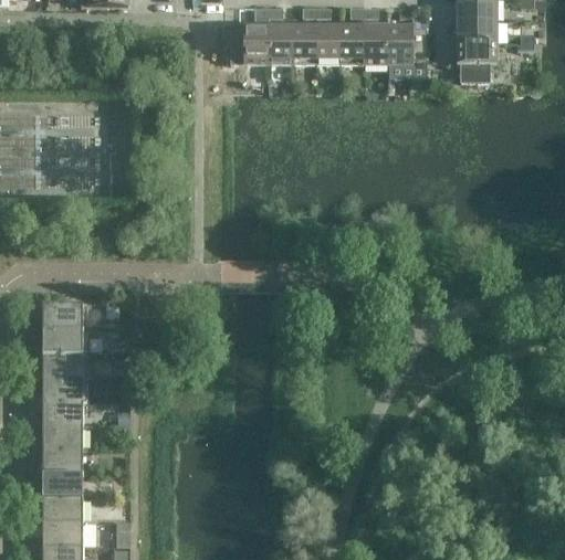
[(497,20),(497,0),(454,0),(454,20),(497,20)]
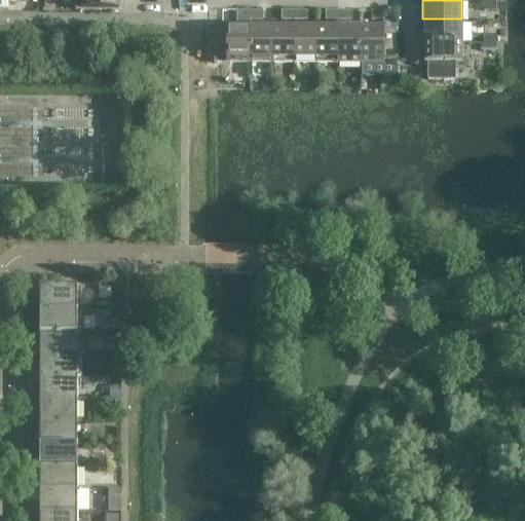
[(249,15),(249,6),(235,6),(235,15),(249,15)]
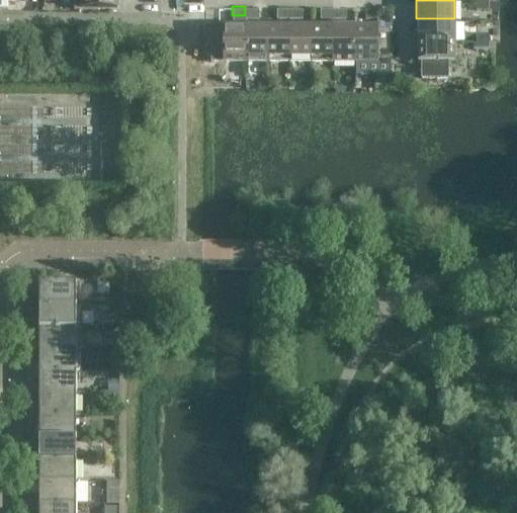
[(266,59),(266,22),(258,22),(258,6),(245,6),(245,15),(245,22),(245,59),(266,59)]
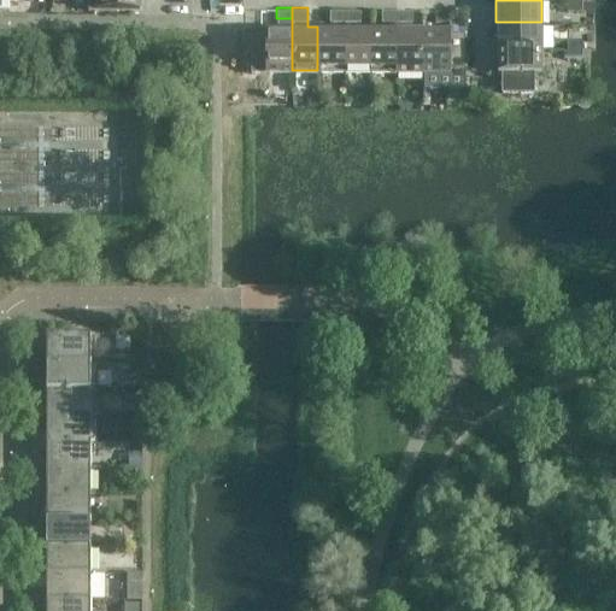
[(344,18),(344,7),(329,7),(329,18),(344,18)]
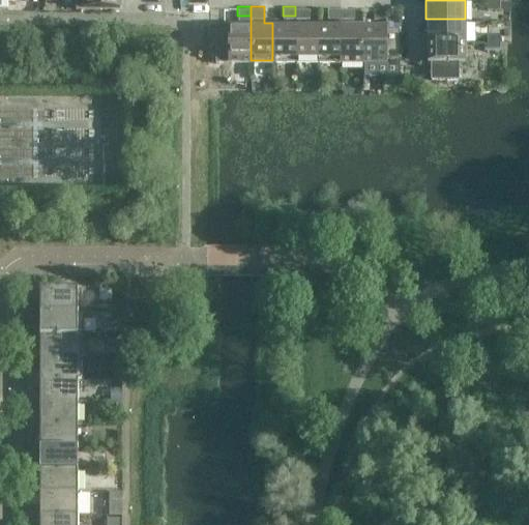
[(309,16),(309,6),(295,6),(295,16),(309,16)]
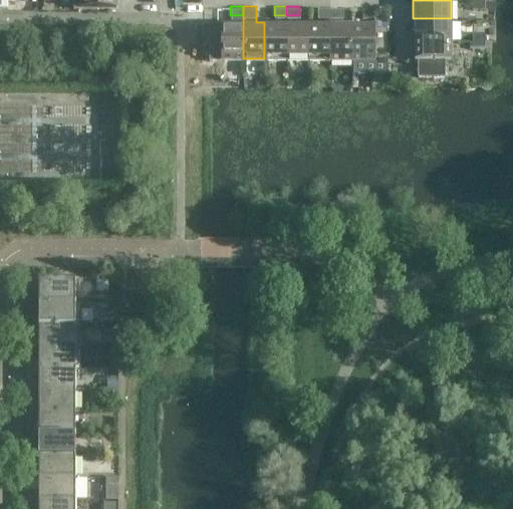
[(329,15),(329,6),(317,6),(317,15),(329,15)]
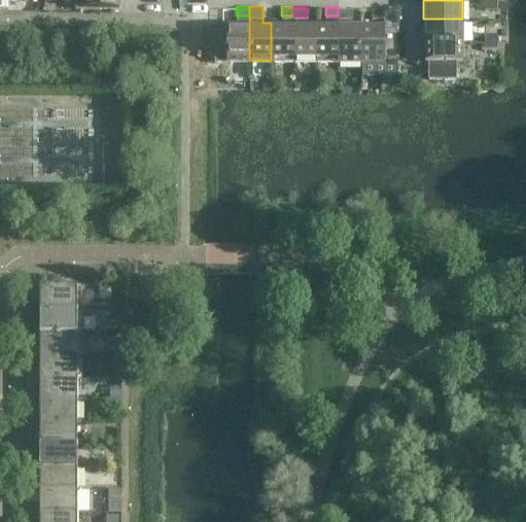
[(351,15),(351,6),(338,6),(338,15),(351,15)]
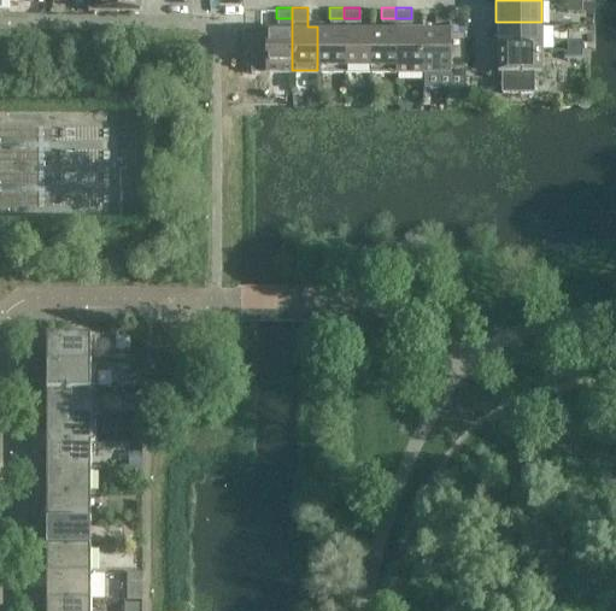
[(450,18),(450,7),(434,7),(434,18),(450,18)]
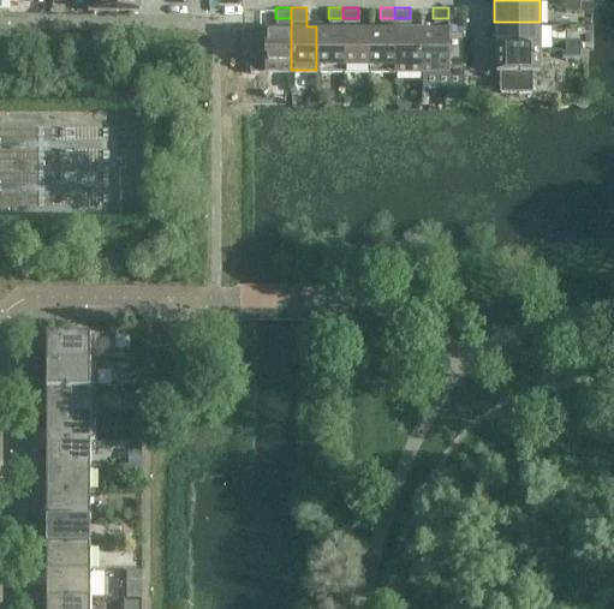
[(540,46),(540,22),(494,22),(495,46),(540,46)]
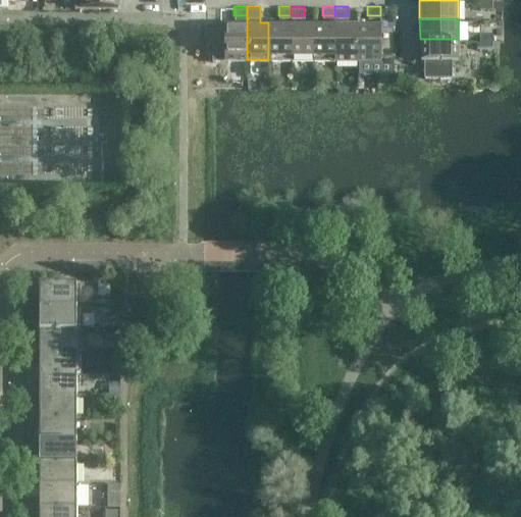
[(247,59),(247,22),(223,22),(223,58),(247,59)]
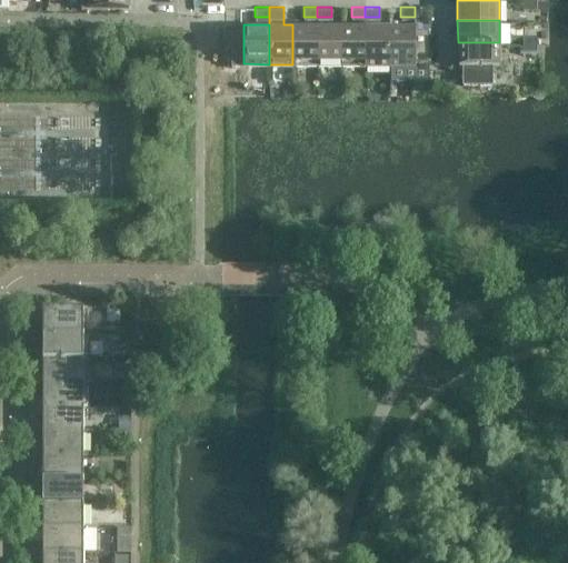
[(317,64),(317,24),(292,24),(292,64),(317,64)]
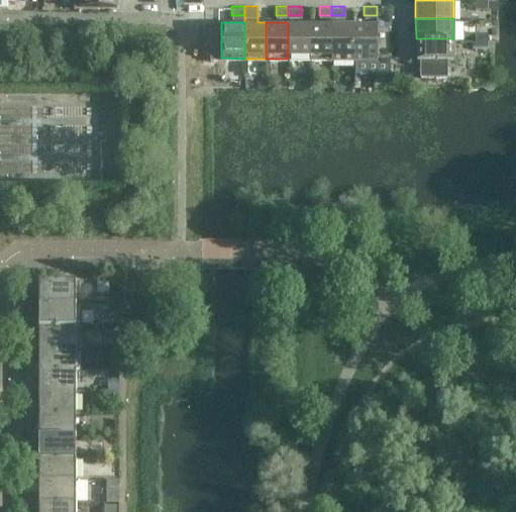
[(310,59),(310,22),(288,22),(288,59),(310,59)]
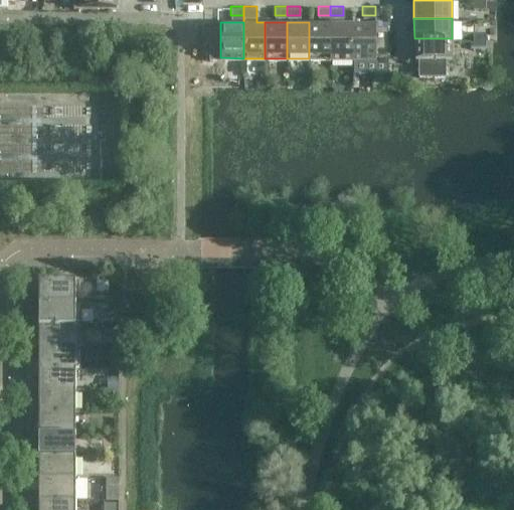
[(330,58),(330,22),(309,22),(309,58),(330,58)]
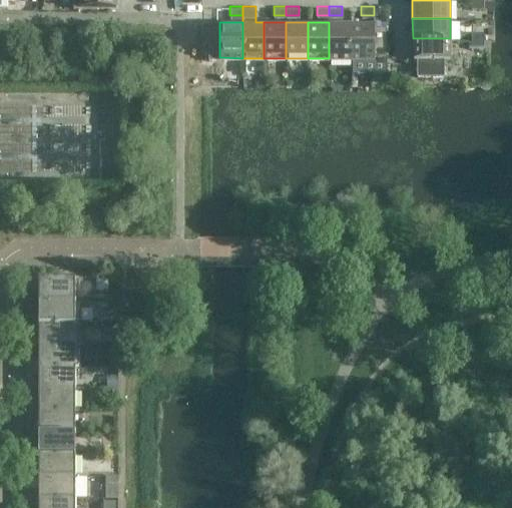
[(351,58),(351,22),(329,22),(329,58),(351,58)]
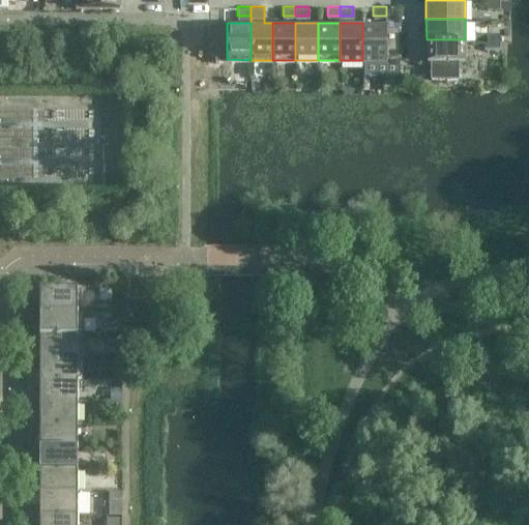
[(398,56),(399,25),(386,25),(386,23),(362,23),(362,60),(385,60),(385,56),(398,56)]
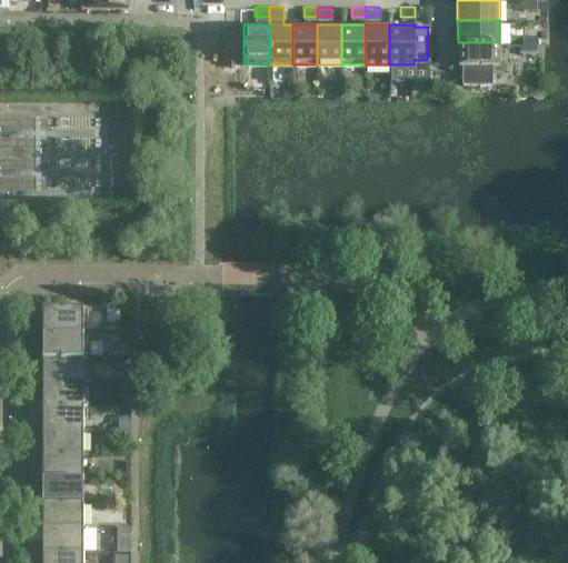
[(499,64),(499,42),(458,42),(457,64),(499,64)]
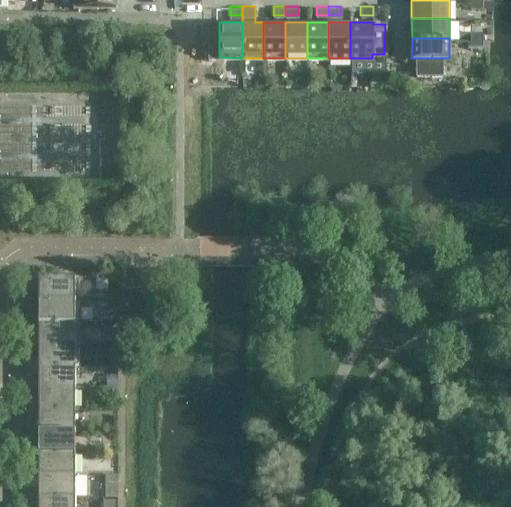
[(38,285),(38,276),(24,276),(24,285),(38,285)]
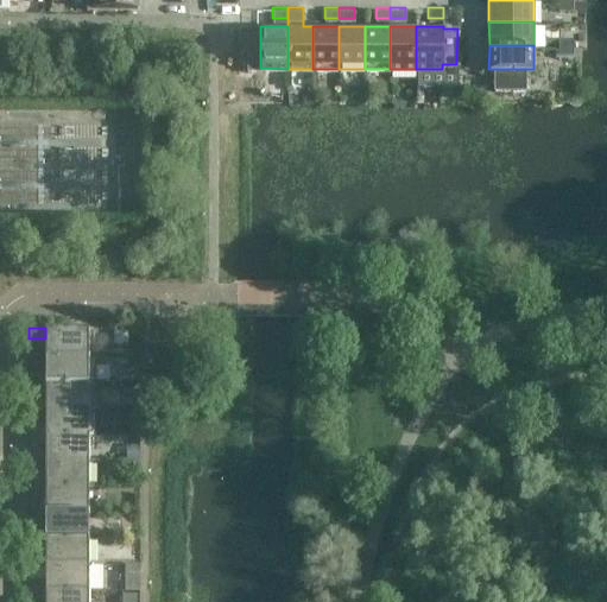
[(93,346),(93,328),(45,328),(45,338),(45,354),(88,354),(88,346),(93,346)]
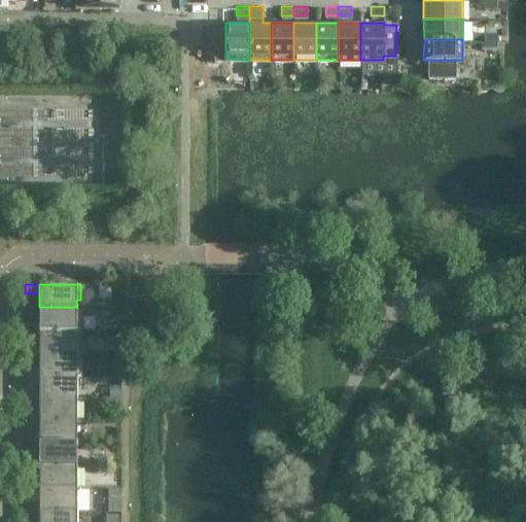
[(80,329),(80,314),(76,314),(76,307),(39,307),(39,320),(39,329),(80,329)]
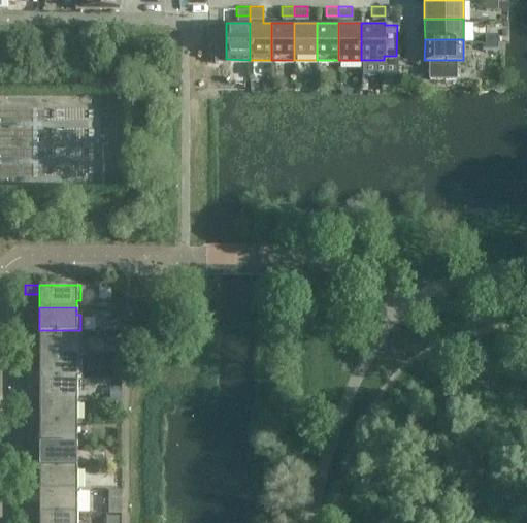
[(39,330),(39,321),(25,321),(25,330),(39,330)]
